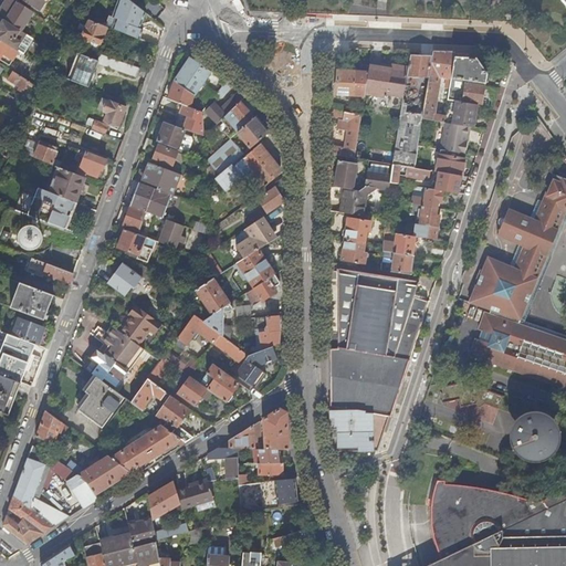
[(32,11),(14,0),(6,0),(0,10),(0,13),(8,19),(6,22),(20,31),(32,11)]
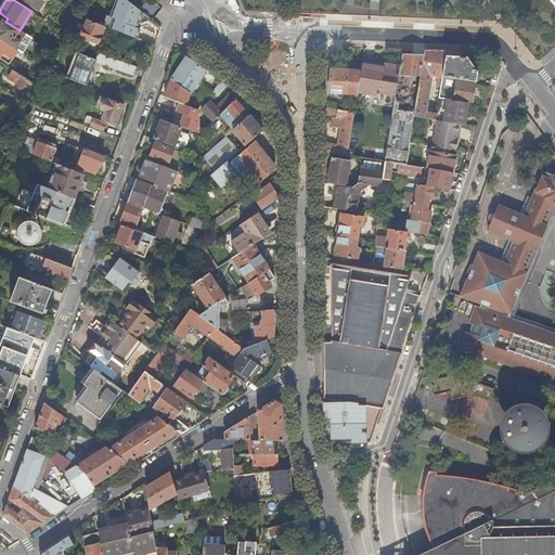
[(21,0),(39,11),(44,2),(40,0),(21,0)]
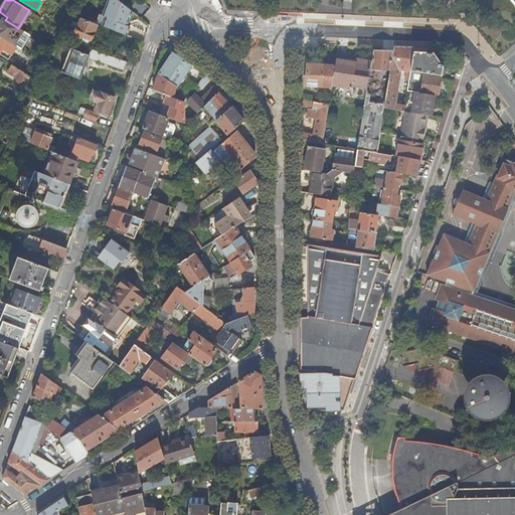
[(127,25),(128,20),(130,21),(134,13),(117,0),(109,0),(102,15),(106,17),(102,25),(128,36),(131,27),(128,26),(127,25)]
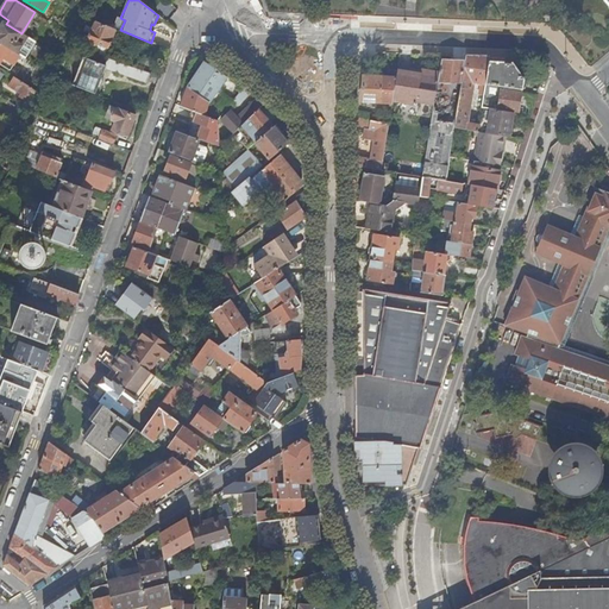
[(89,42),(108,49),(117,30),(96,22),(88,41),(89,42)]
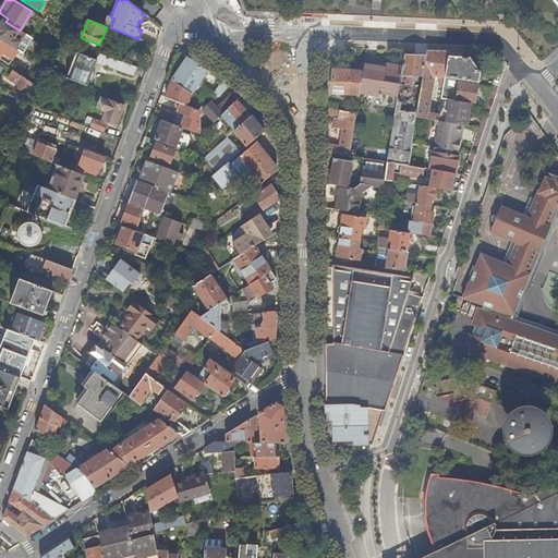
[(0,38),(23,52),(32,38),(21,31),(21,32),(3,21),(0,26),(0,38)]
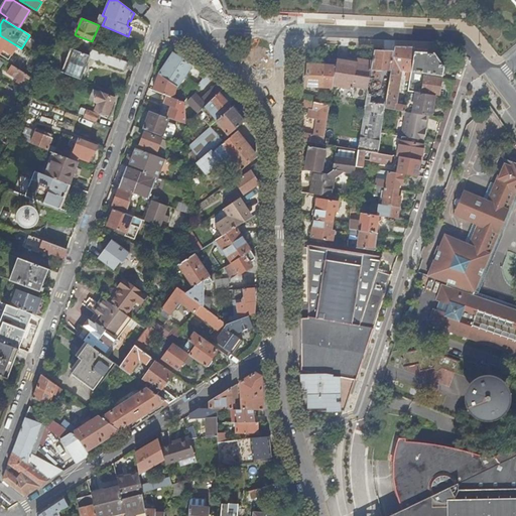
[(89,47),(92,41),(76,35),(73,40),(89,47)]
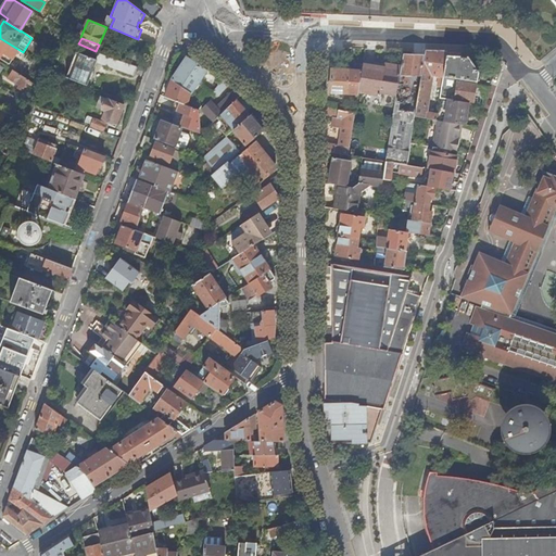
[(0,59),(12,67),(13,64),(11,63),(15,57),(4,50),(8,45),(0,39),(0,59)]
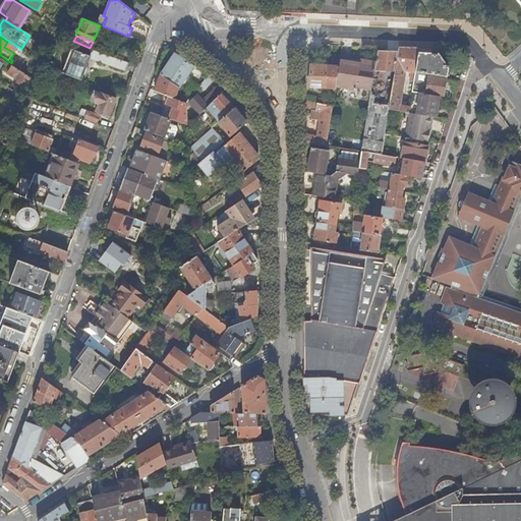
[(416,72),(419,49),(399,48),(398,53),(393,84),(389,110),(408,113),(409,108),(398,106),(404,71),(412,72),(410,81),(413,82),(414,82),(415,72),(416,72)]
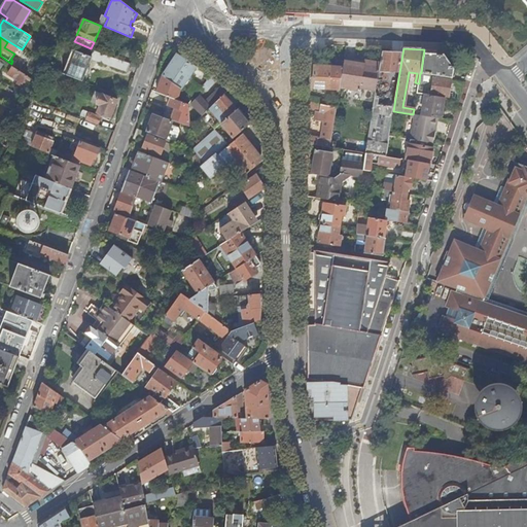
[(83,81),(89,68),(92,60),(93,58),(72,49),(63,74),(83,81)]
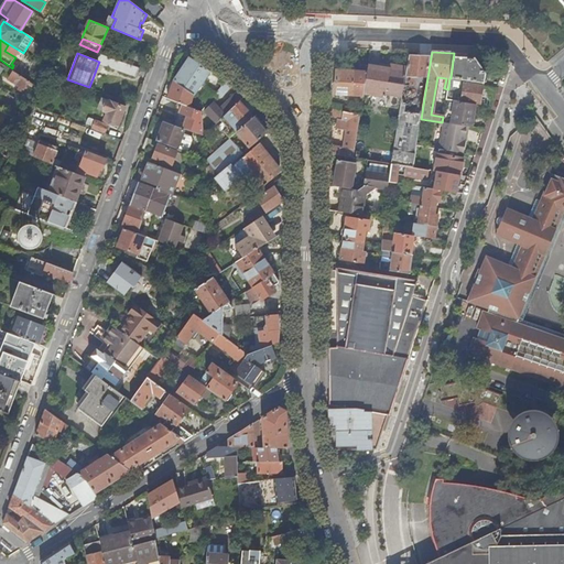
[(468,58),(468,54),(454,53),(451,78),(484,84),(485,75),(475,60),(468,58)]
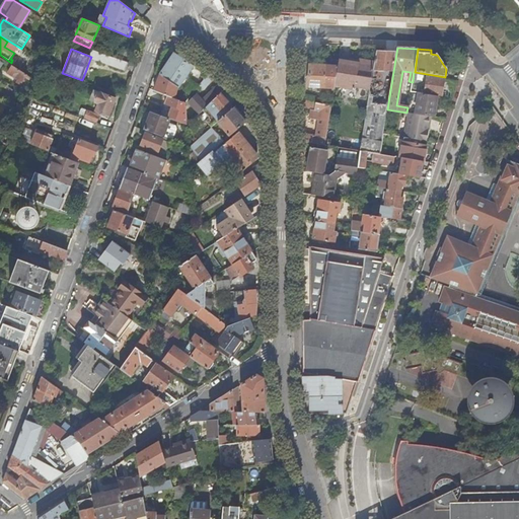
[(101,54),(95,52),(92,60),(99,62),(101,55),(101,54)]
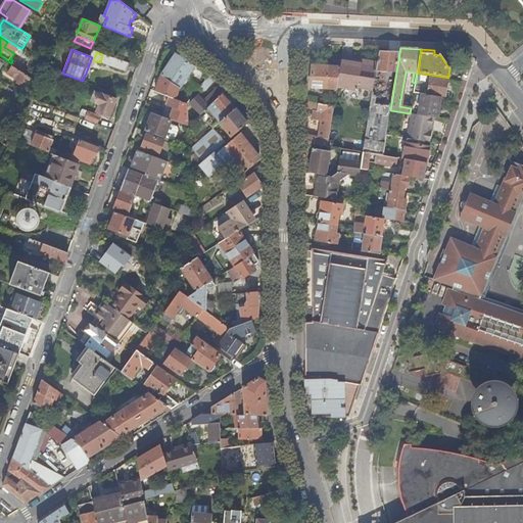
[(394,85),(399,53),(379,53),(378,63),(374,82),(394,85)]
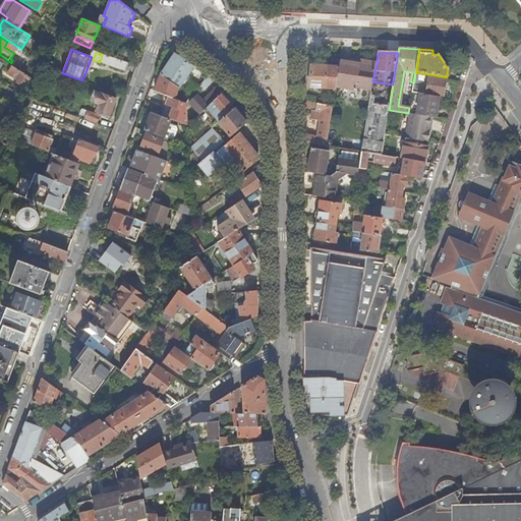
[(128,64),(102,55),(100,62),(125,72),(128,64)]
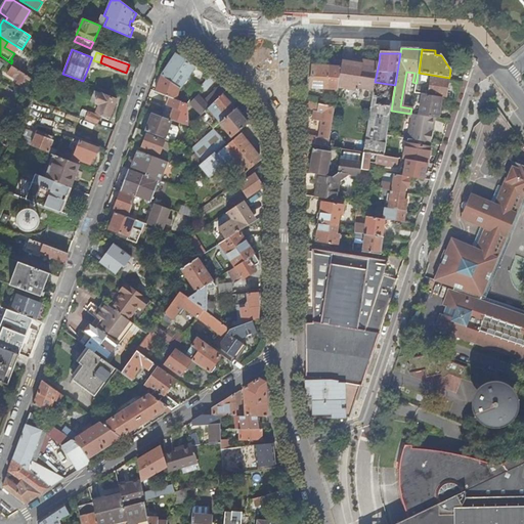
[(176,55),(162,77),(180,88),(181,89),(195,68),(176,55)]
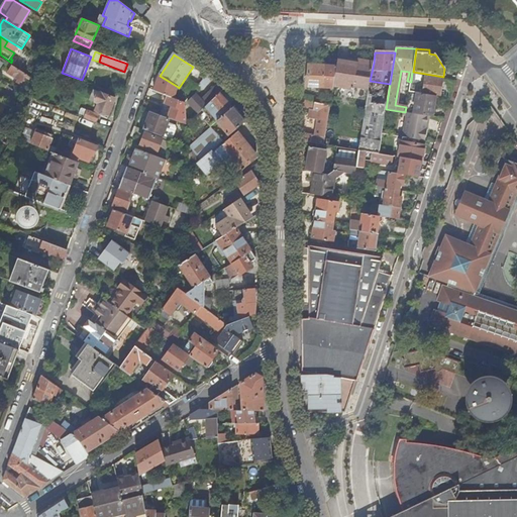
[(369,89),(370,81),(374,63),(357,60),(357,65),(352,64),(348,89),(353,90),(354,86),(369,89)]
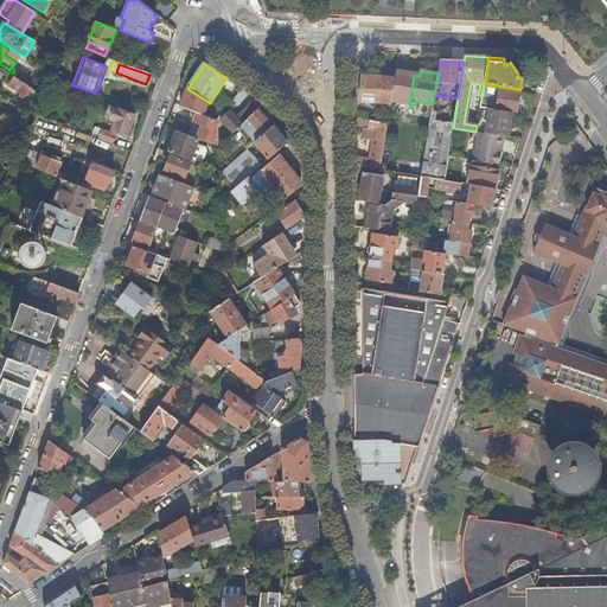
[(391,101),(409,104),(414,75),(396,71),(395,78),(391,101)]
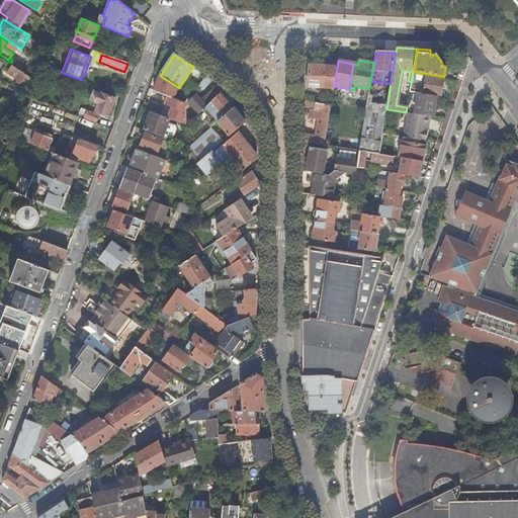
[(319,88),(325,88),(326,75),(326,66),(310,65),(308,87),(311,88),(312,90),(319,91),(319,88)]
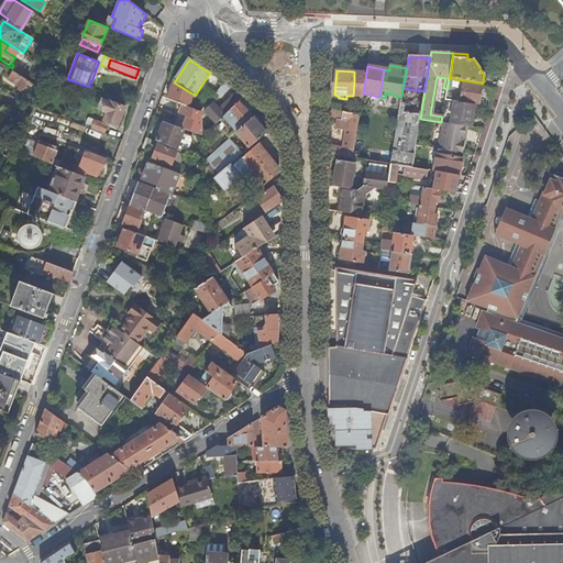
[(363,97),(363,94),(366,73),(354,72),(354,81),(353,96),(363,97)]
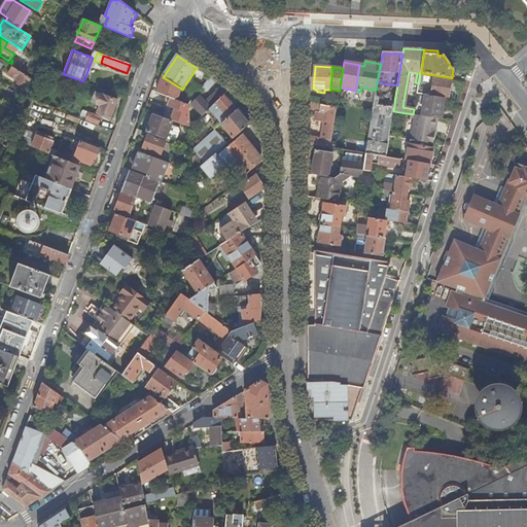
[(23,84),(28,76),(15,69),(13,68),(8,75),(23,84)]
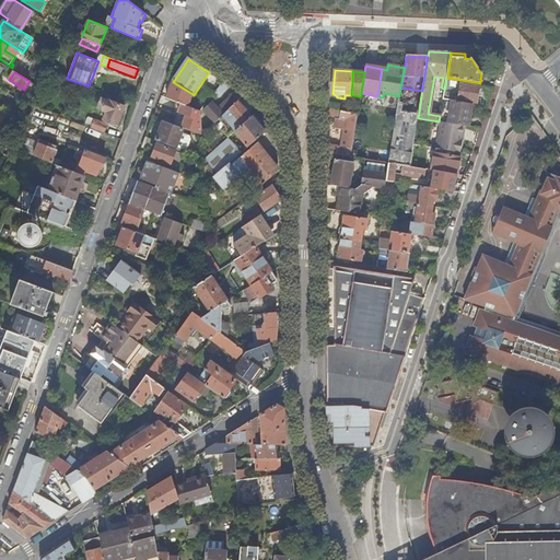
[(477,104),(480,83),(447,78),(446,78),(445,89),(444,89),(443,98),(471,103),(477,104)]
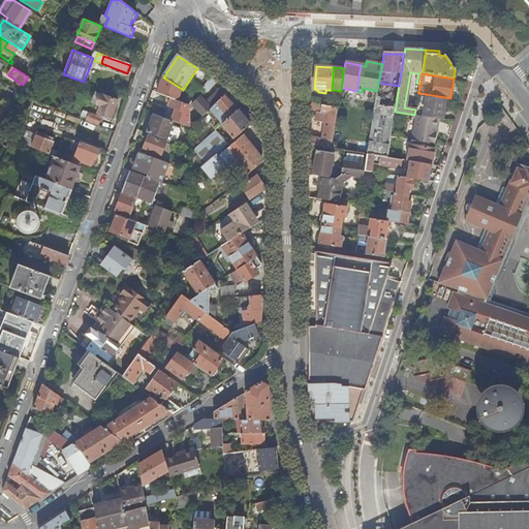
[(217,79),(213,75),(204,87),(198,94),(200,96),(206,90),(208,91),(217,79)]
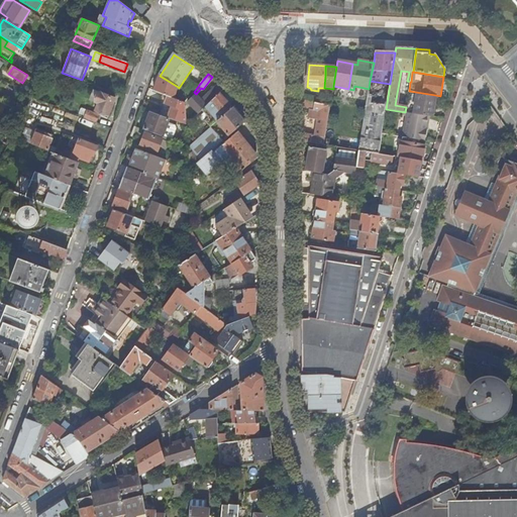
[(160,76),(154,91),(169,96),(174,98),(178,87),(160,76)]
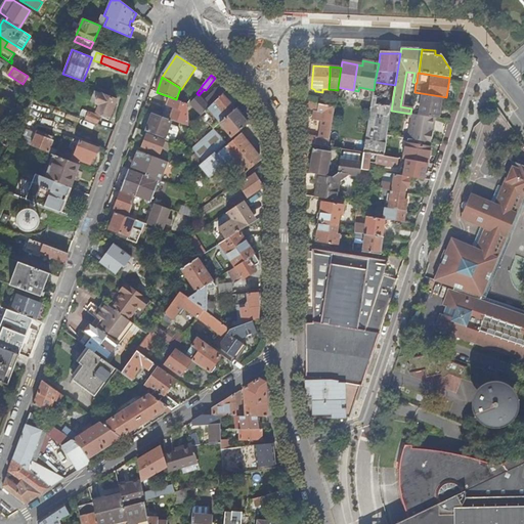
[(197,93),(202,86),(194,81),(185,92),(193,97),(197,93)]
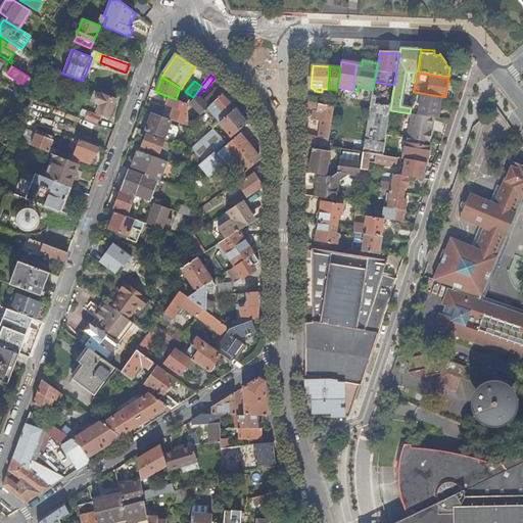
[(390,110),(394,85),(374,82),(373,90),(369,112),(389,115),(390,110)]
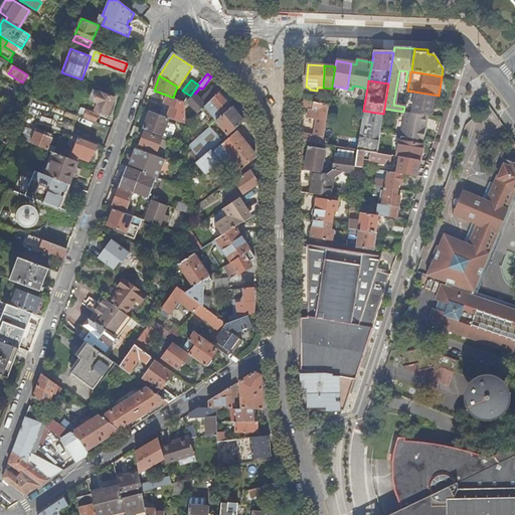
[(201,100),(195,94),(187,102),(198,113),(204,107),(219,93),(224,88),(219,82),(214,88),(211,90),(201,100)]
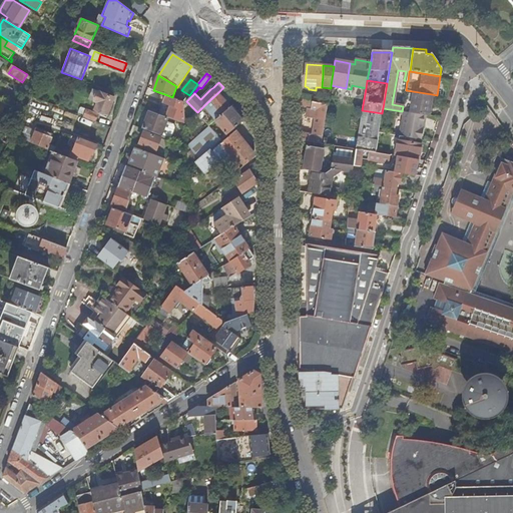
[(14,99),(18,93),(9,87),(5,93),(14,99)]
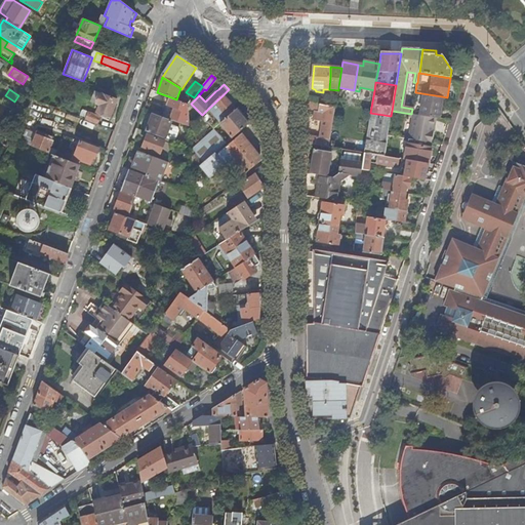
[(95,92),(92,102),(97,104),(97,105),(101,106),(97,113),(111,118),(118,101),(95,92)]
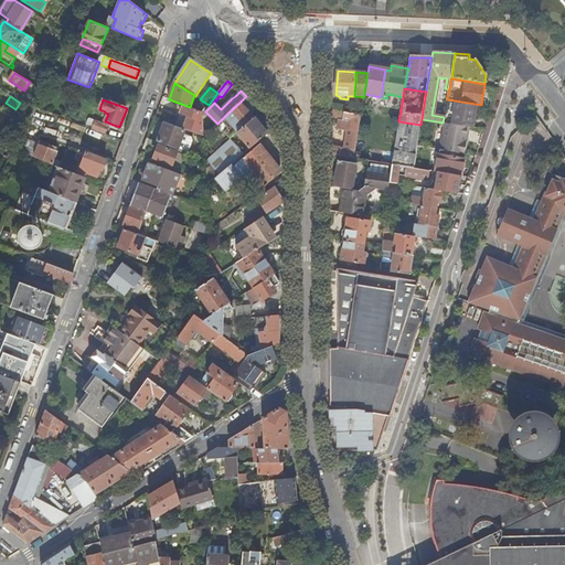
[(471,127),(476,104),(447,99),(447,100),(444,117),(443,123),(445,123),(468,127),(471,127)]
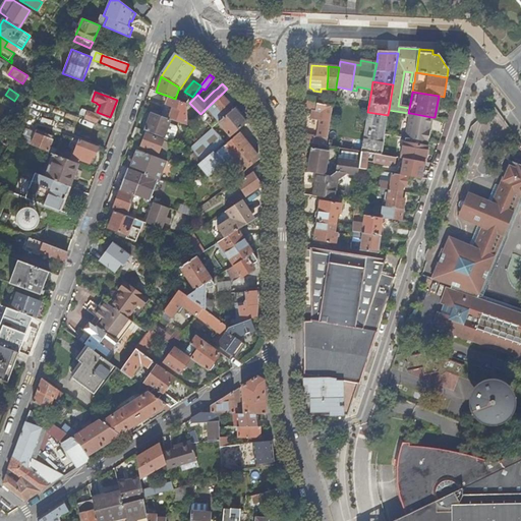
[(227,101),(222,94),(207,108),(213,115),(216,119),(214,121),(213,122),(216,125),(219,122),(234,109),(229,103),(227,101)]
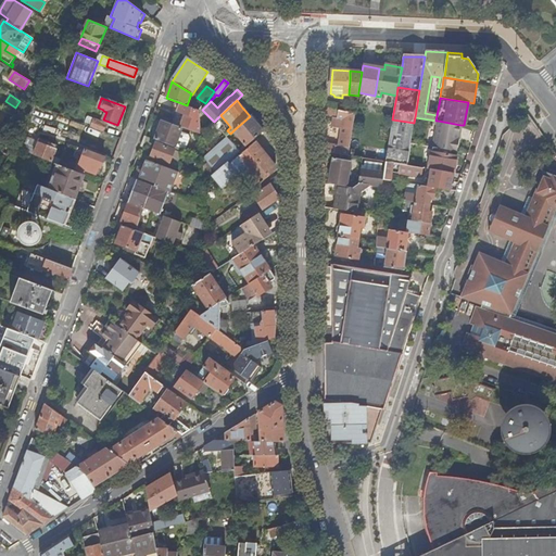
[(339,104),(325,102),(325,109),(338,111),(339,104)]
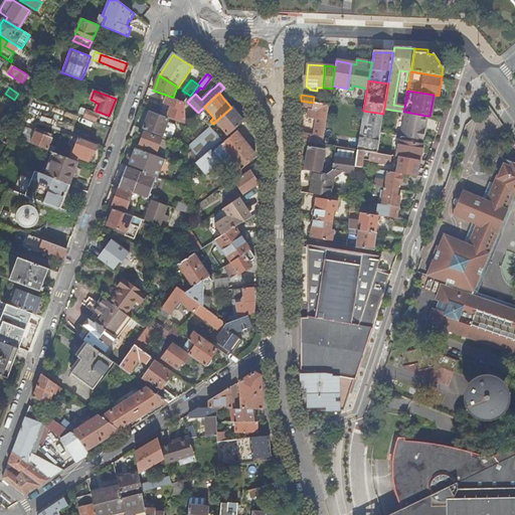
[(172,107),(168,118),(186,124),(185,103),(173,98),(168,96),(165,104),(172,107)]
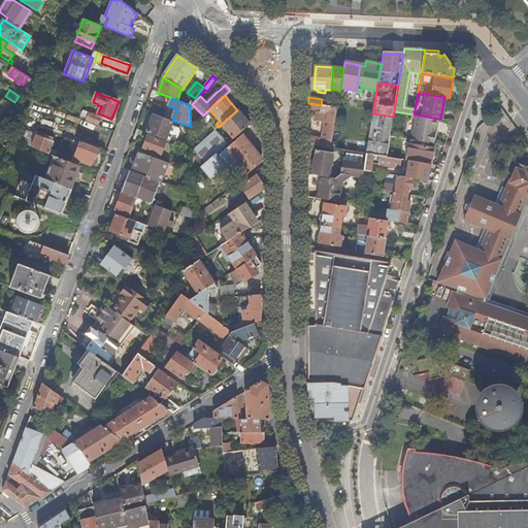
[(308,137),(308,144),(331,149),(337,108),(330,107),(325,106),(321,105),(308,103),(308,110),(322,111),(322,112),(317,112),(315,121),(324,122),(322,139),(308,137)]
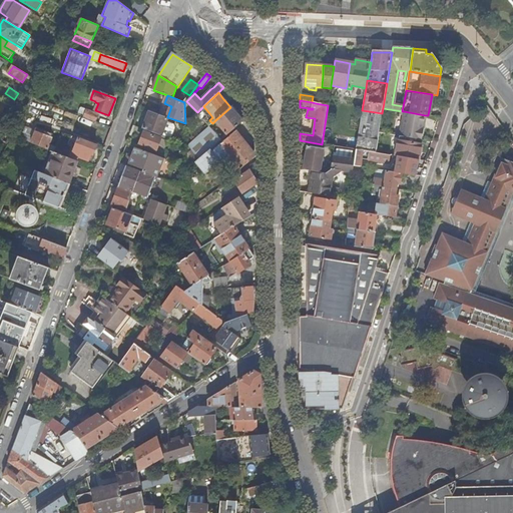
[(164,103),(159,114),(167,117),(171,106),(164,103)]
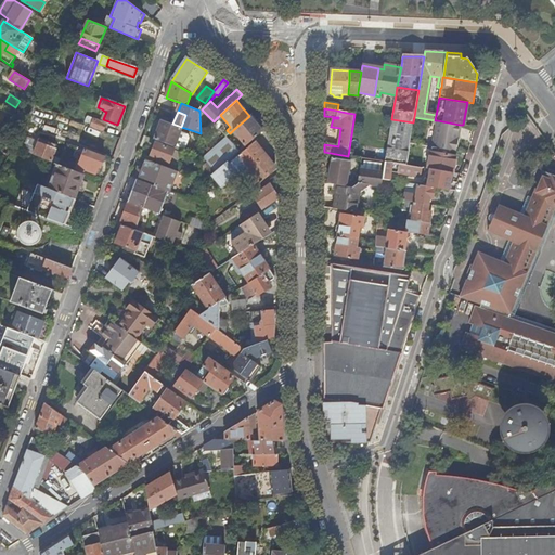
[(252,115),(249,116),(262,131),(265,130),(252,115)]
